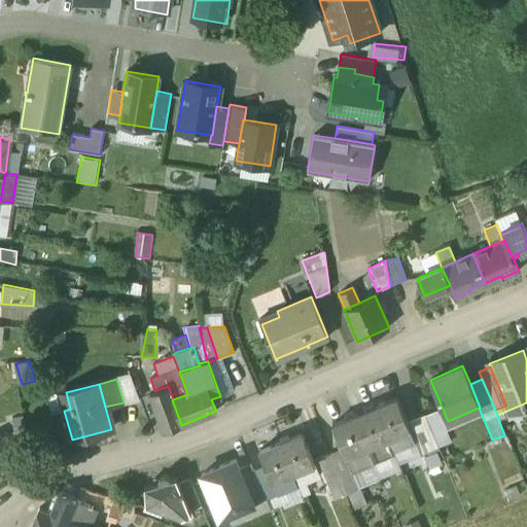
[(154,391),(149,393),(164,431),(181,425),(172,399),(173,399),(168,386),(154,391)]
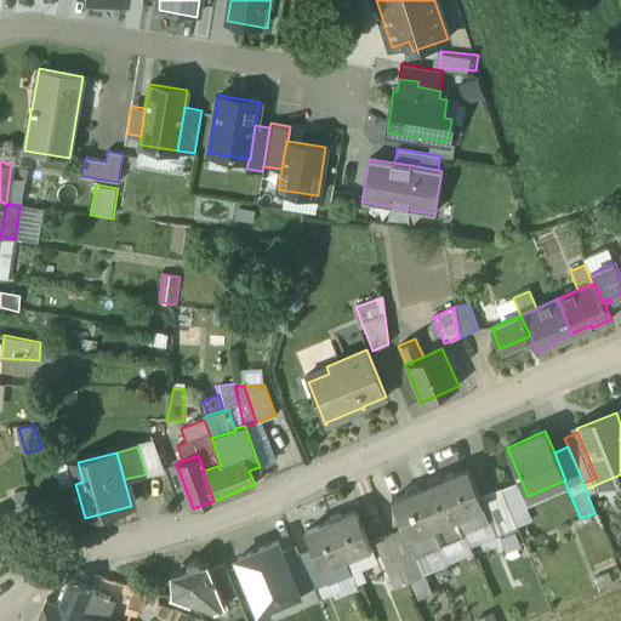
[(468,469),(442,479),(457,517),(461,514),(482,506),(483,506),(479,497),(468,469)]
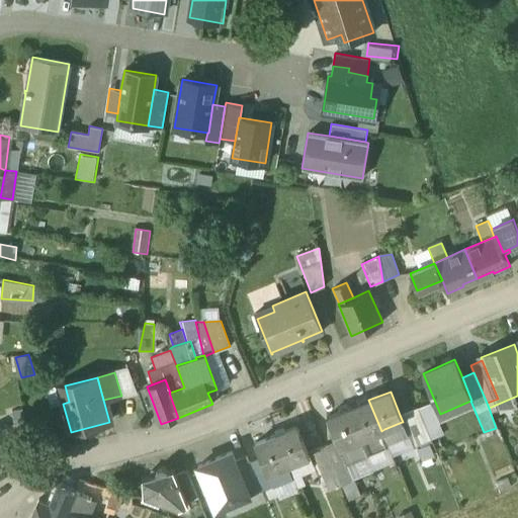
[(368,400),(348,409),(360,439),(377,432),(381,431),(368,400)]
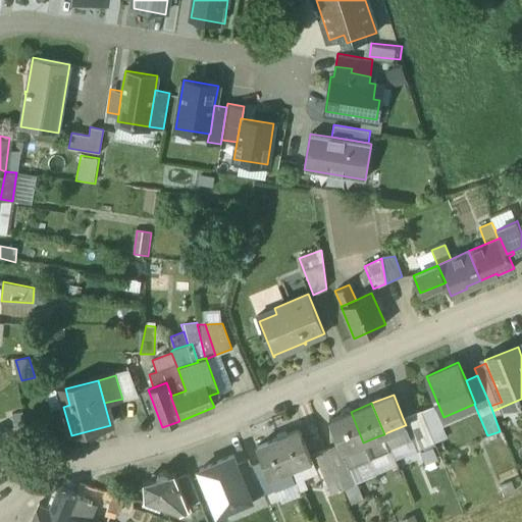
[(447,437),(433,406),(421,411),(433,442),(447,437)]
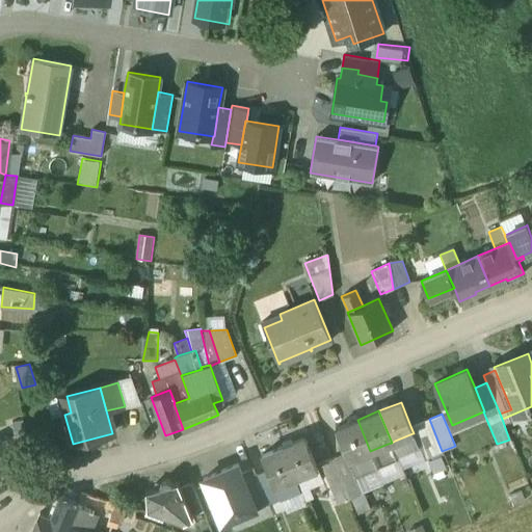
[(429,419),(410,426),(414,433),(413,433),(418,447),(423,459),(427,458),(443,452),(442,451),(429,419)]
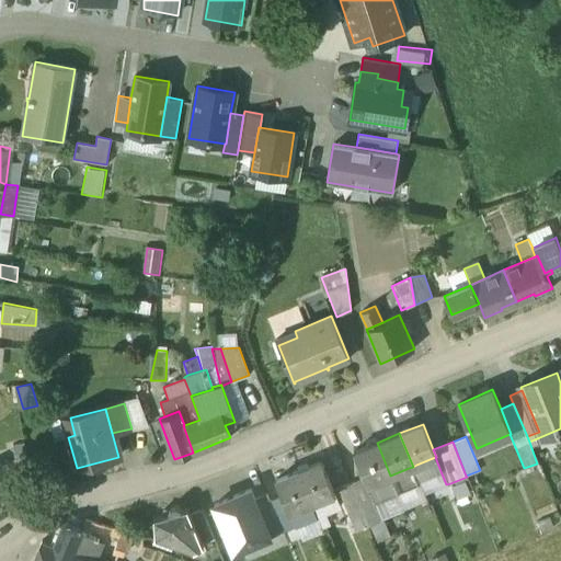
[(390,476),(377,443),(353,451),(364,478),(365,478),(374,499),(375,503),(376,502),(398,493),(390,476)]
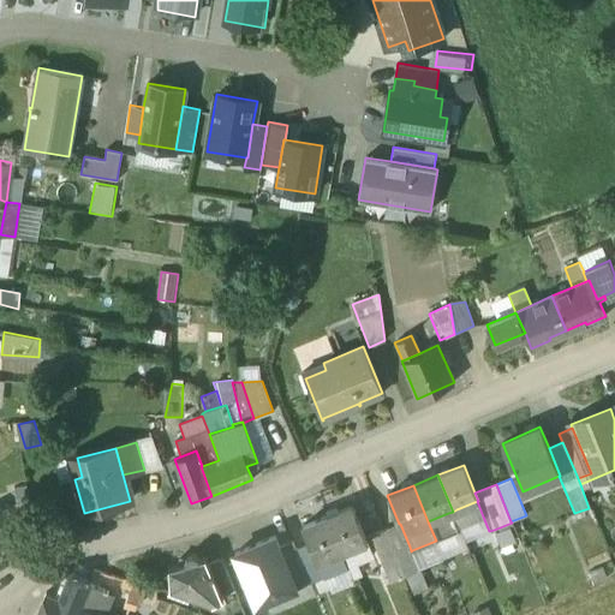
[(477,501),(457,509),(464,525),(483,517),(477,501)]
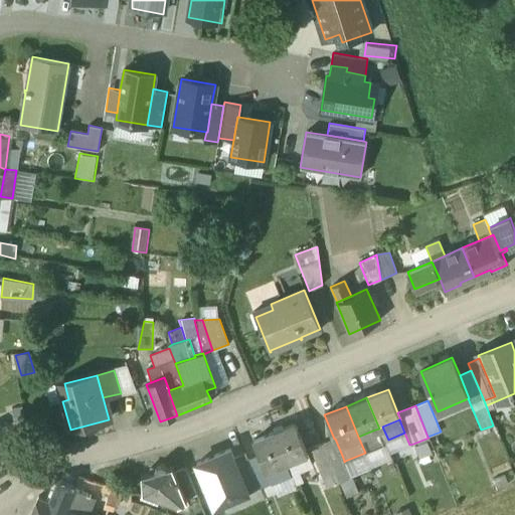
[(295,423),(275,432),(287,462),(307,454),(295,423)]
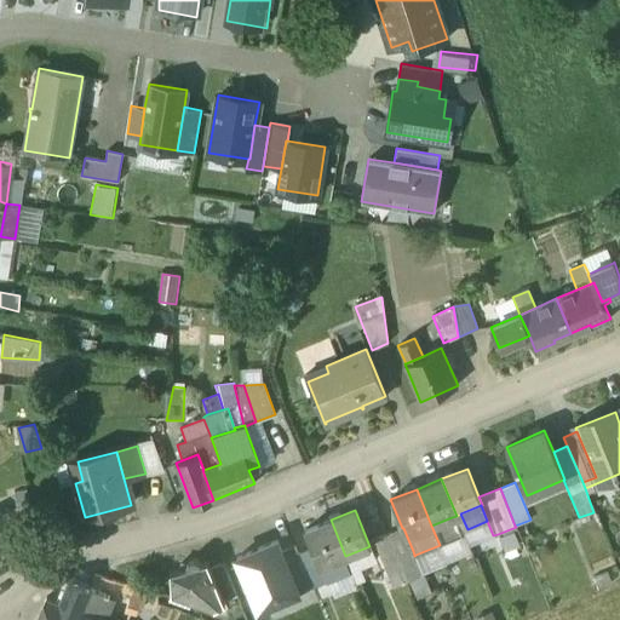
[(11,514),(0,516),(0,527),(4,547),(18,544),(15,528),(13,529),(11,514)]
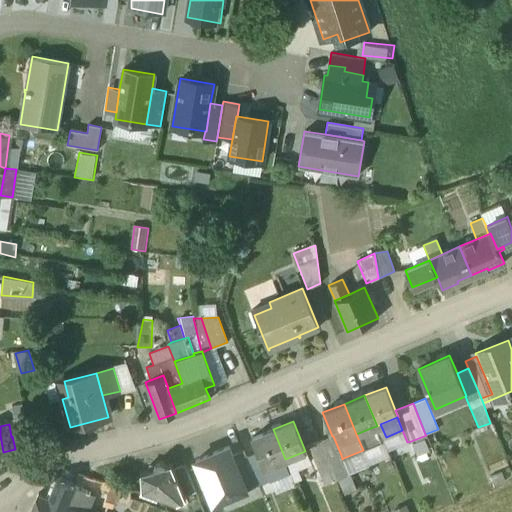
[(373,427),(356,434),(363,450),(379,443),(373,427)]
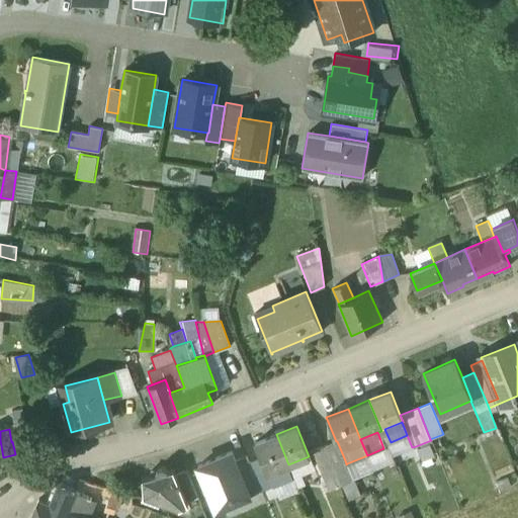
[(276,434),(254,443),(260,458),(266,473),(267,473),(284,466),(288,464),(276,434)]
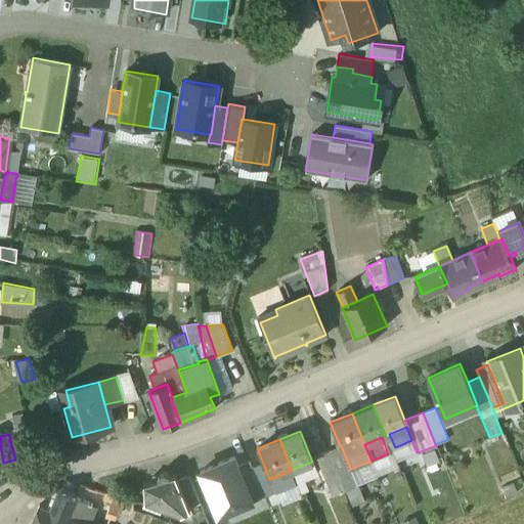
[(440,456),(436,445),(421,451),(427,467),(442,461),(440,456)]
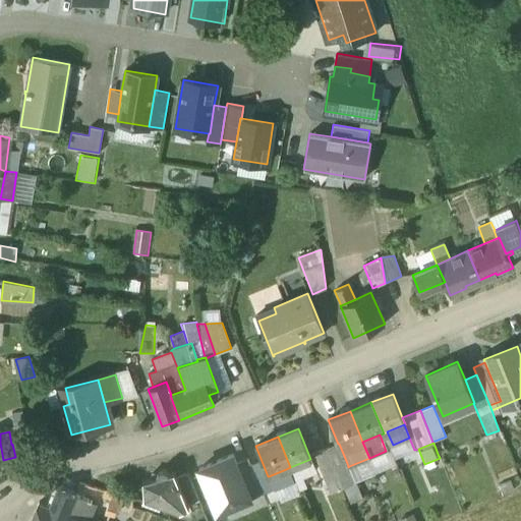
[(347,463),(339,444),(338,444),(328,448),(336,468),(347,463)]
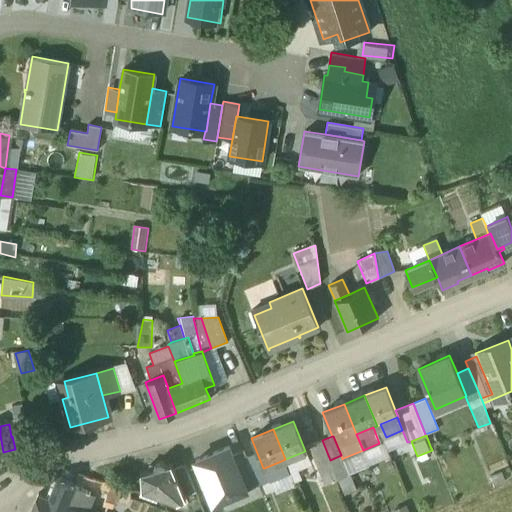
[(322,440),(309,446),(321,475),(334,469),(330,460),(322,440)]
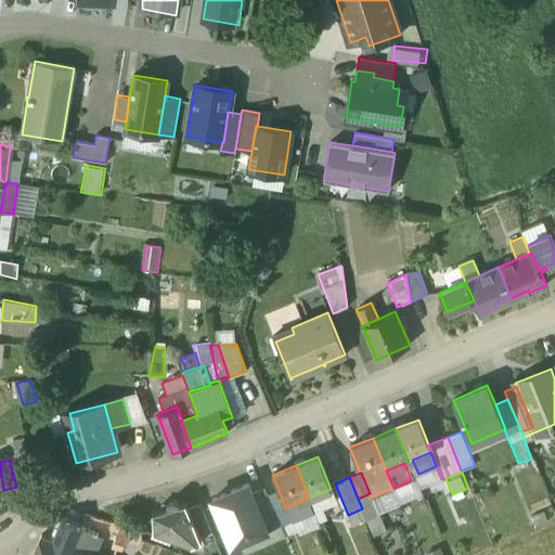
[(247,485),(213,500),(231,545),(266,530),(252,495),(247,485)]
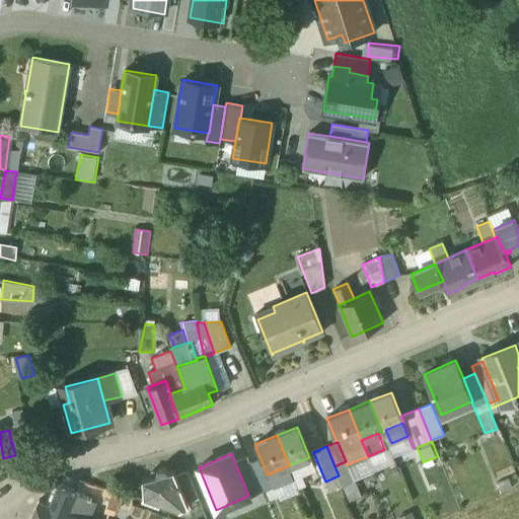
[(235,463),(248,496),(261,492),(249,464),(246,458),(235,463)]
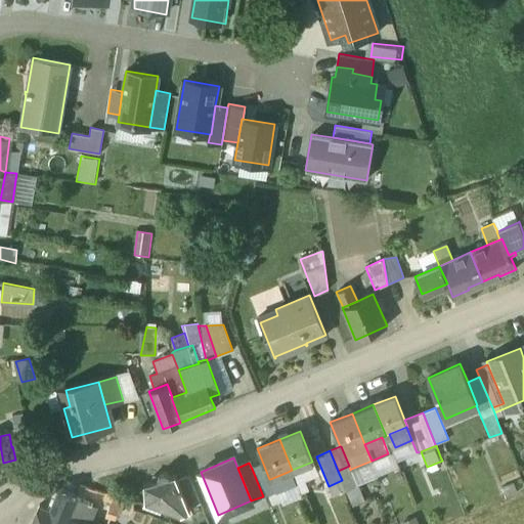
[(269,479),(263,464),(252,469),(263,496),(275,490),(270,479),(269,479)]
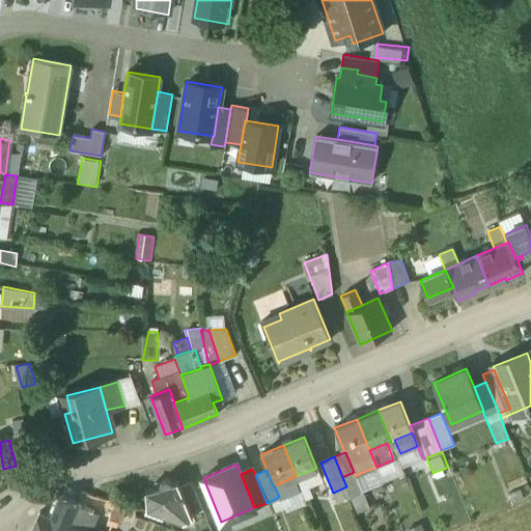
[(363,493),(356,475),(355,476),(354,472),(342,477),(346,486),(351,498),(363,493)]
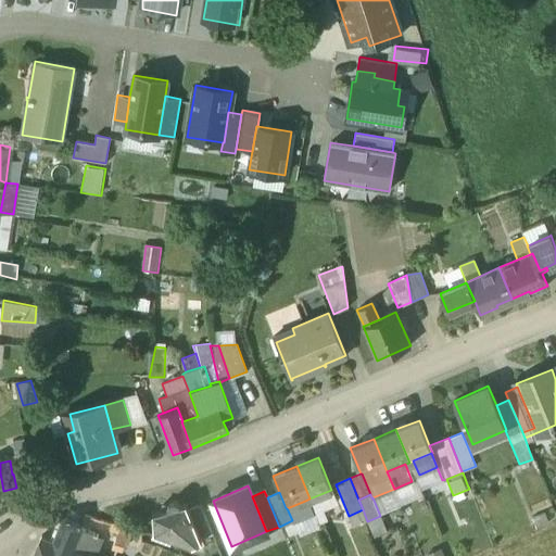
[(305,501),(287,508),(292,520),(310,513),(305,501)]
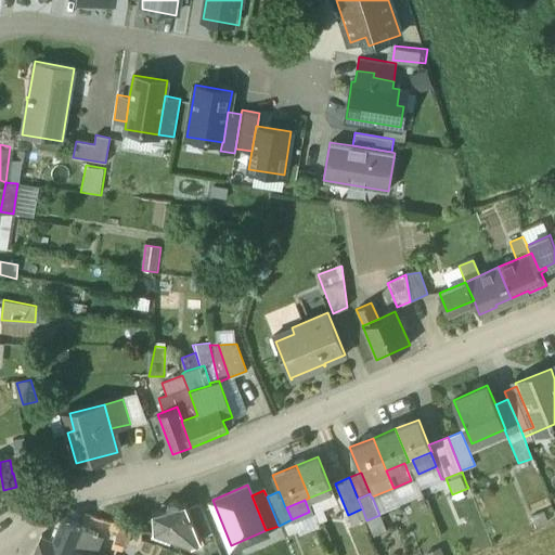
[(168,506),(167,510),(152,513),(154,532),(192,545),(202,542),(199,538),(189,510),(186,503),(181,505),(179,503),(177,502),(173,502),(171,502),(169,504),(168,506)]
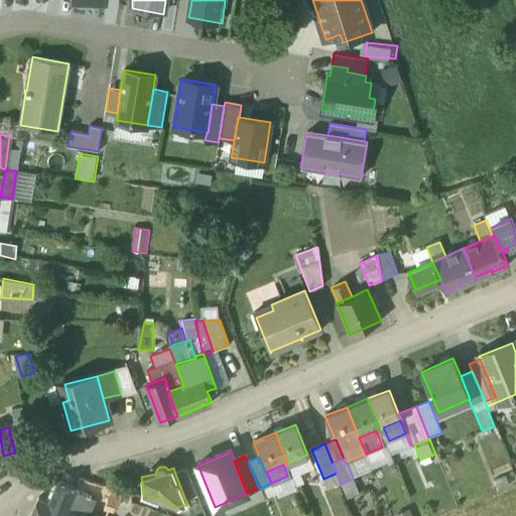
[(197,496),(185,470),(175,474),(185,500),(197,496)]
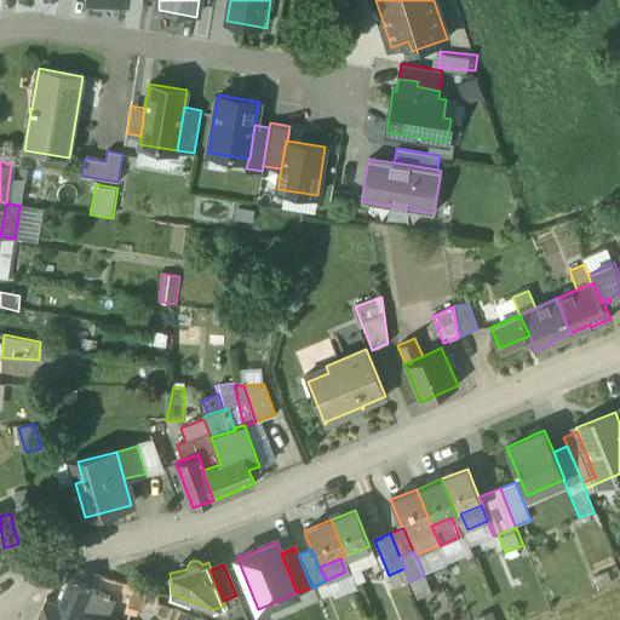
[(109,596),(87,589),(69,581),(58,603),(58,604),(79,613),(80,612),(81,606),(87,608),(103,614),(109,596)]
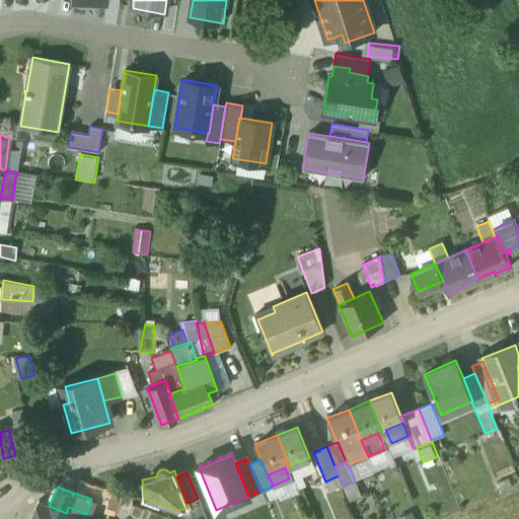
[(123,495),(112,491),(105,512),(108,513),(114,515),(117,509),(120,510),(123,495)]
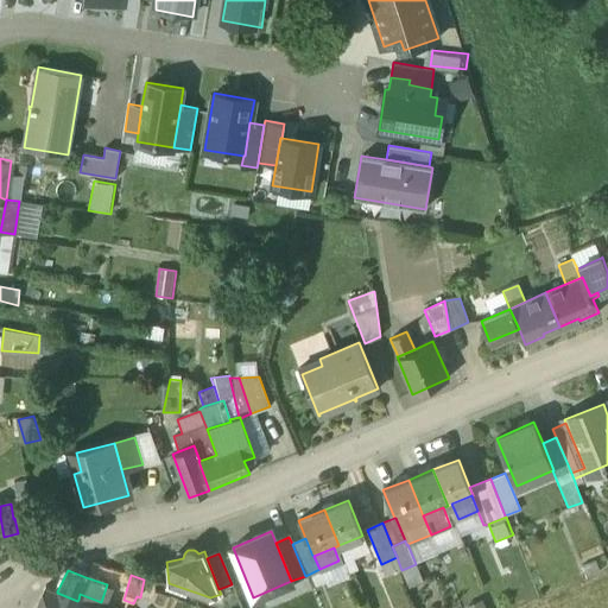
[(77,601),(57,593),(57,591),(45,587),(35,607),(97,607),(83,602),(78,600),(77,601)]
